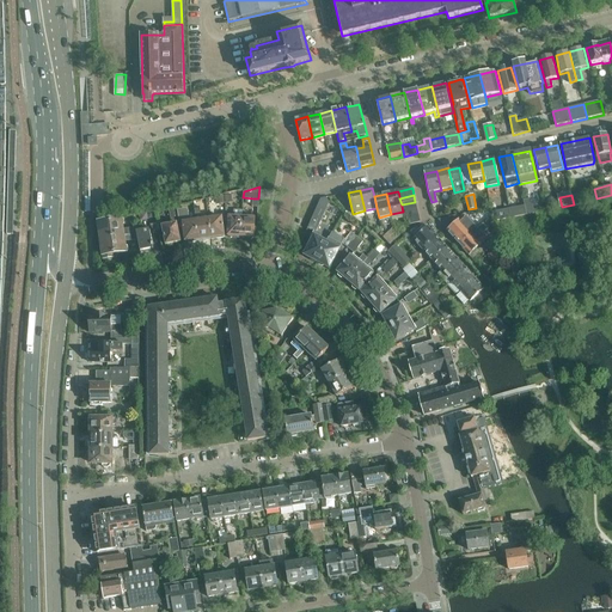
[(322,200),(317,208),(320,209),(325,212),(329,203),(326,199),(322,200)]
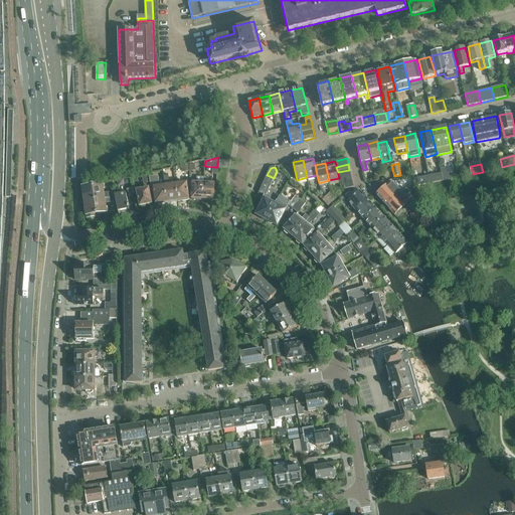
[(447,167),(440,169),(443,181),(447,180),(450,180),(447,167)]
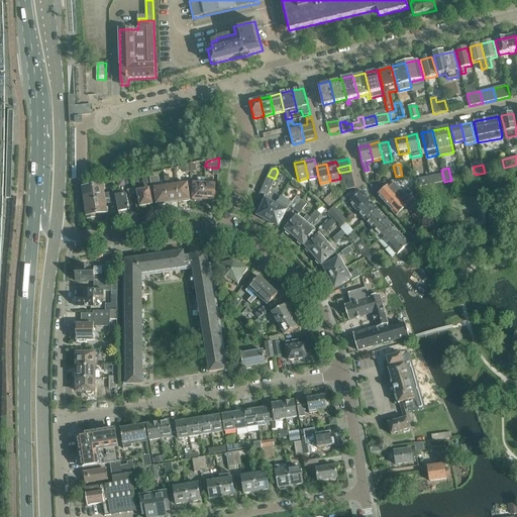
[(468,169),(460,170),(462,177),(470,176),(468,169)]
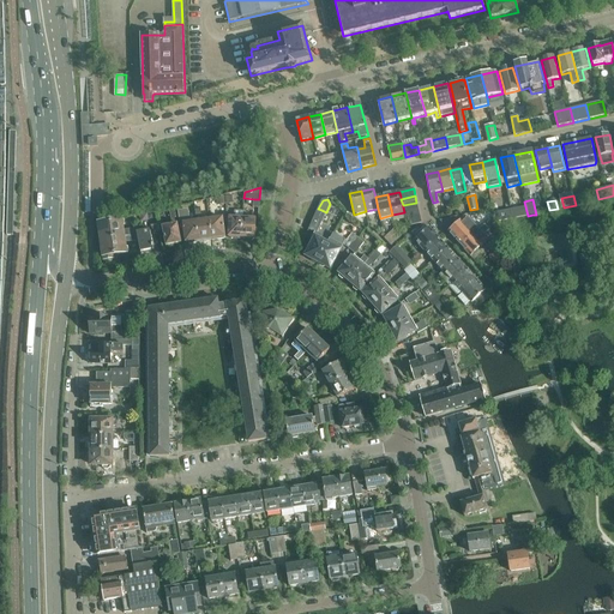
[(403,205),(404,212),(419,209),(416,203),(403,205)]
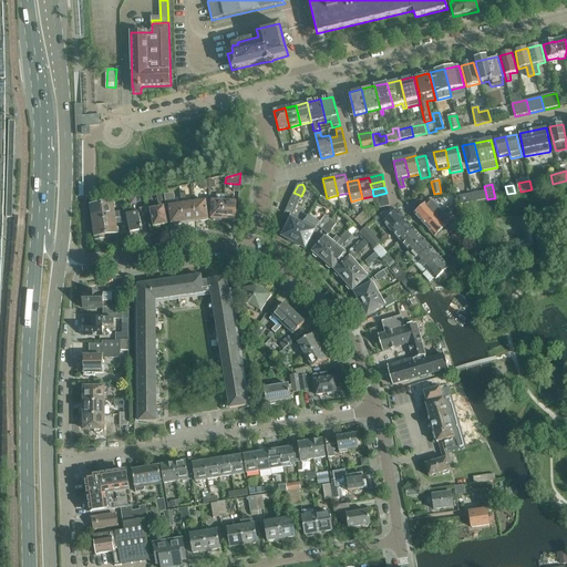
[(486,199),(485,191),(471,193),(472,202),(486,199)]
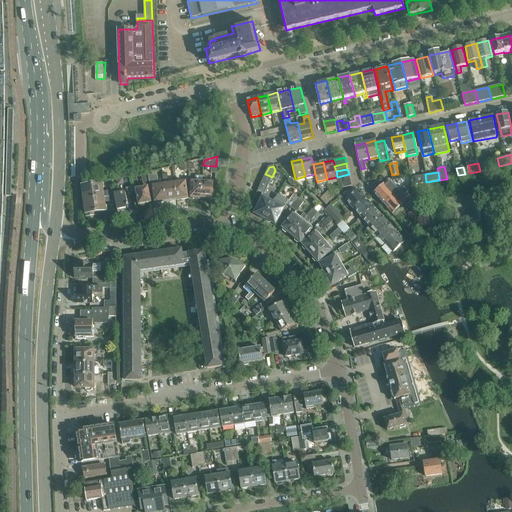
[(141,175),(144,188),(136,189),(139,205),(140,205),(141,206),(145,205),(146,204),(151,203),(148,187),(146,174),(141,175)]
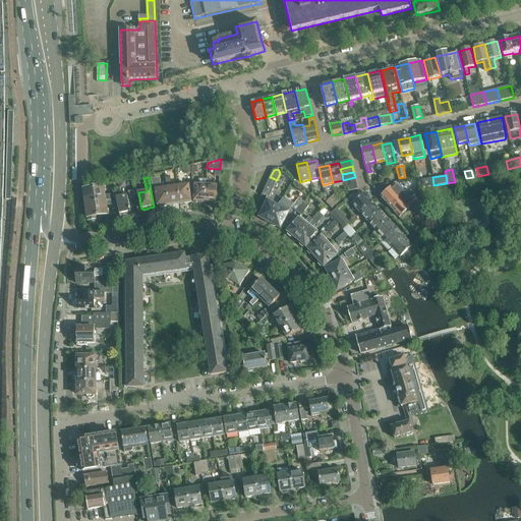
[(264,189),(262,194),(267,197),(268,197),(271,192),(277,180),(273,178),(270,177),(264,189)]
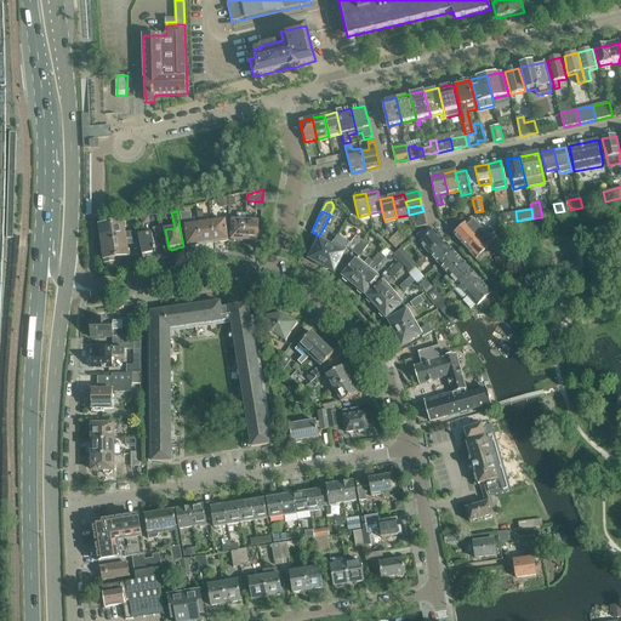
[(409,215),(410,222),(425,218),(423,211),(409,215)]
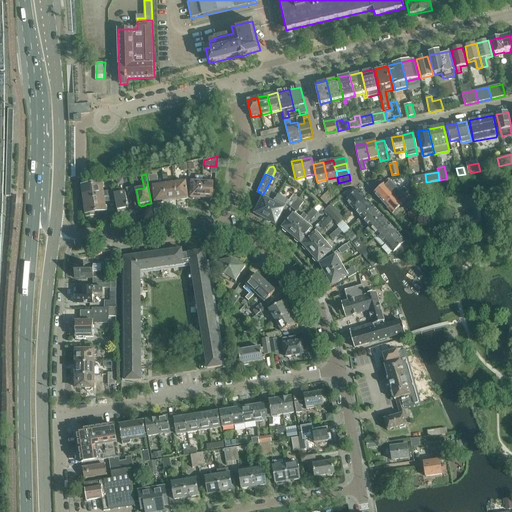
[(425,174),(411,177),(412,185),(426,182),(425,174)]
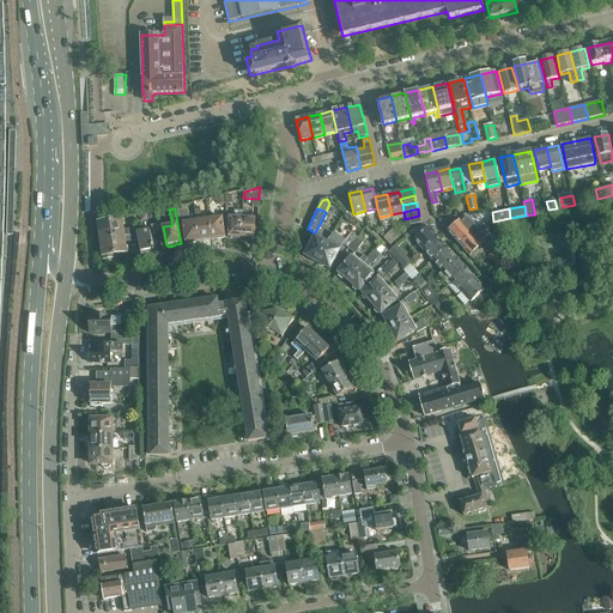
[(199,241),(196,222),(188,223),(187,216),(189,213),(184,210),(177,211),(180,229),(183,228),(186,242),(192,242),(193,243),(196,242),(198,241),(199,241)]
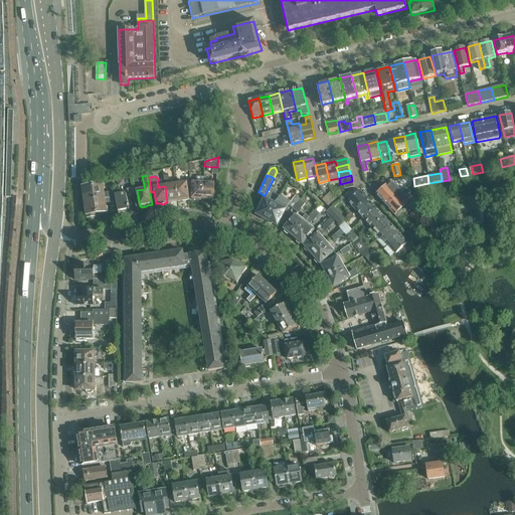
[(164,178),(165,186),(167,202),(172,201),(173,202),(176,202),(177,201),(178,200),(176,185),(169,185),(168,177),(164,178)]
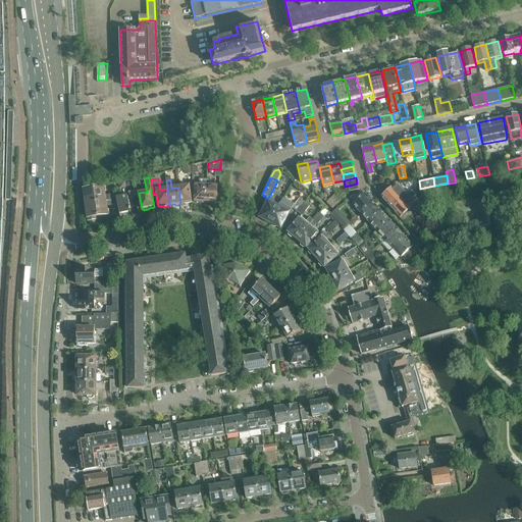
[(357,184),(345,187),(347,193),(359,190),(357,184)]
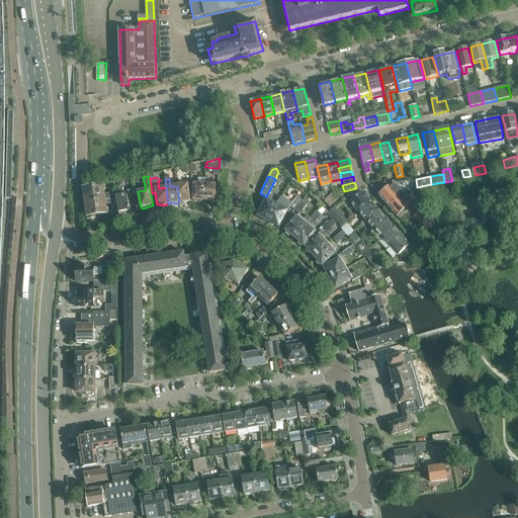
[(188,184),(177,186),(179,201),(183,201),(185,202),(188,201),(189,200),(190,200),(188,184)]
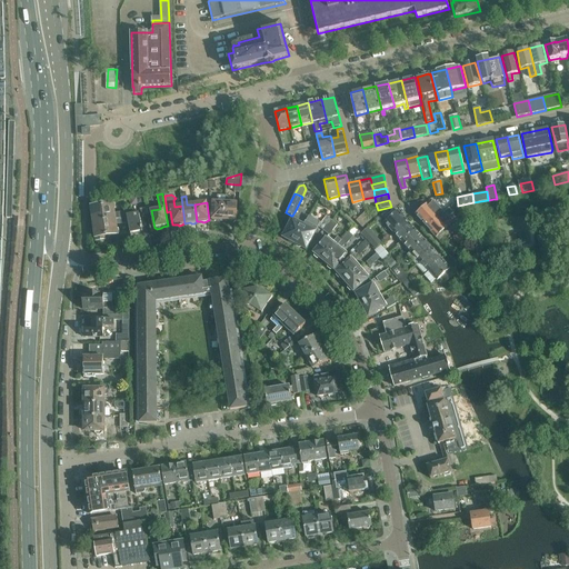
[(217,220),(225,220),(225,202),(212,202),(212,220),(215,221),(217,220)]
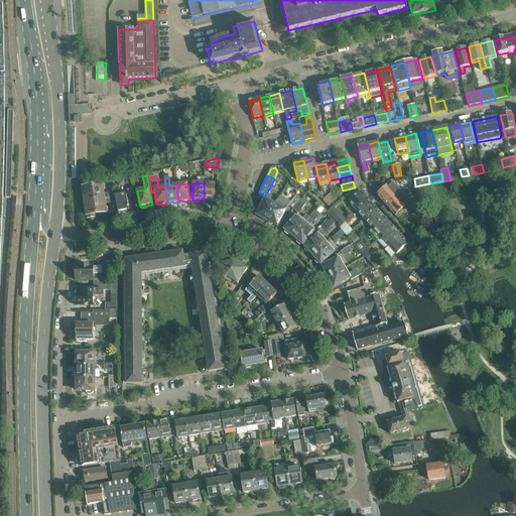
[(204,183),(204,200),(210,201),(212,202),(214,201),(215,201),(215,184),(204,183)]
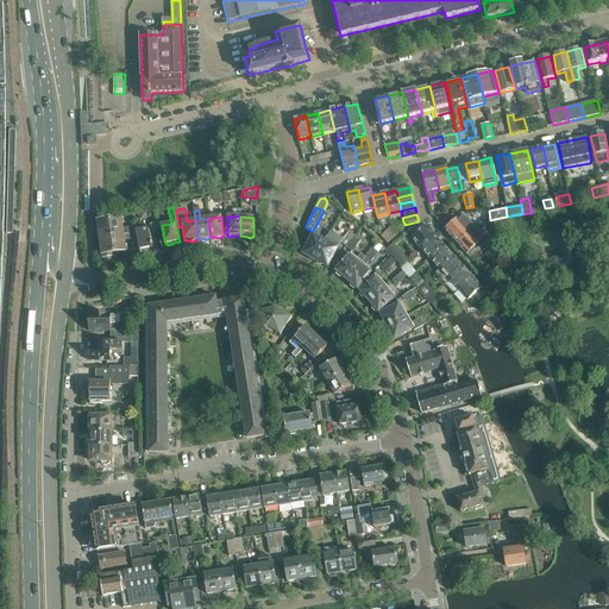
[(459,218),(445,231),(457,245),(475,228),(464,217),(459,218)]
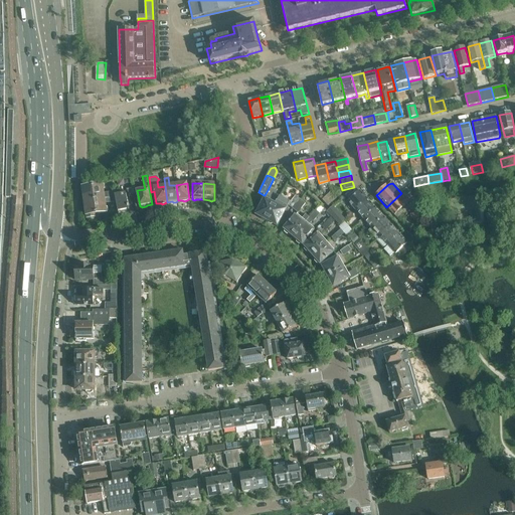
[(84,196),(86,201),(105,198),(102,184),(83,187),(83,189),(82,190),(82,195),(84,196)]
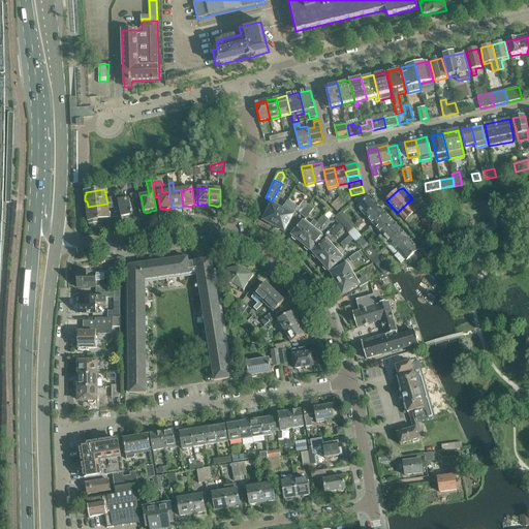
[(390,189),(379,191),(387,199),(389,198),(394,194),(390,189)]
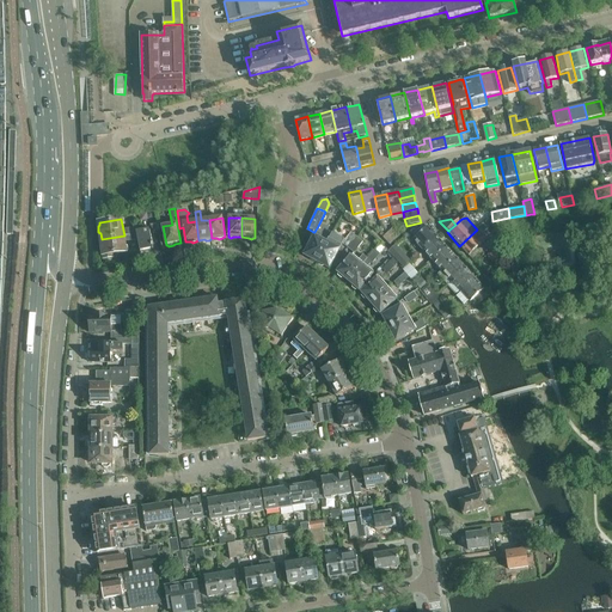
[(459,246),(469,256),(487,239),(482,234),(487,230),(482,225),(477,230),(459,246)]
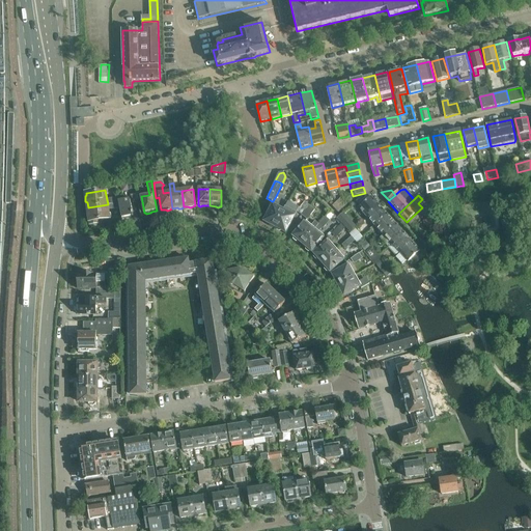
[(332,206),(338,213),(348,203),(342,196),(332,206)]
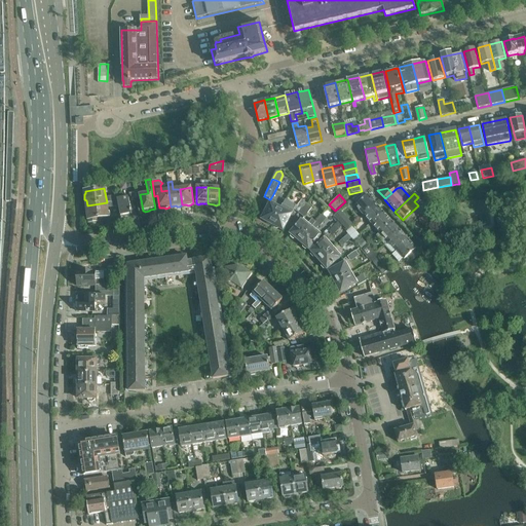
[(116,196),(117,199),(120,217),(121,216),(120,215),(130,214),(132,215),(132,214),(128,197),(122,198),(121,195),(116,196)]
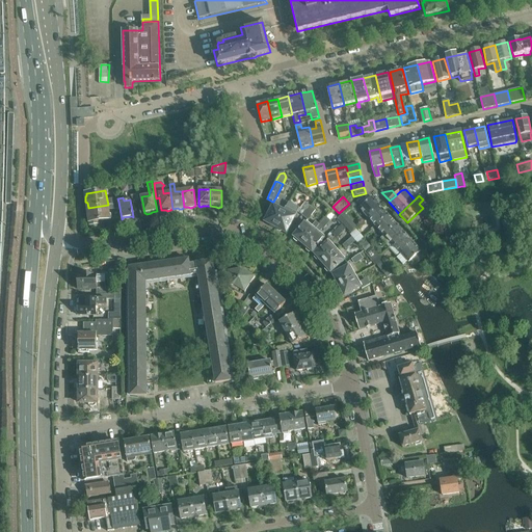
[(361,210),(368,217),(380,207),(372,197),(361,207),(361,210)]
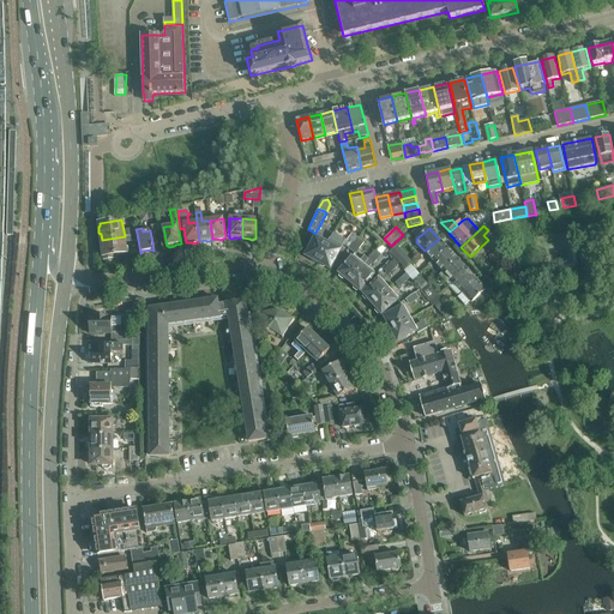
[(317,263),(318,263),(330,240),(315,233),(314,233),(311,240),(313,241),(305,257),(312,259),(312,262),(315,263),(317,263)]
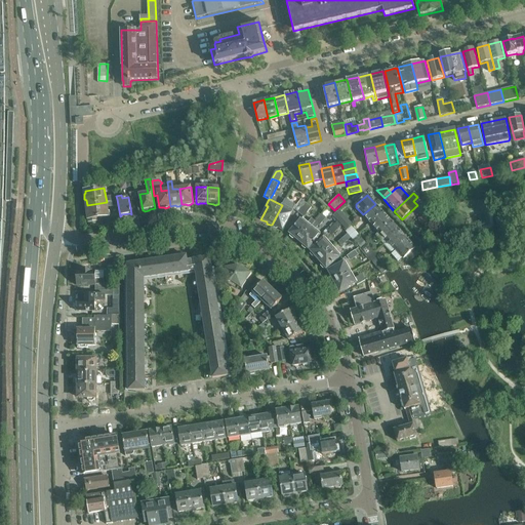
[(296,206),(293,209),(298,213),(306,203),(300,199),(296,206)]
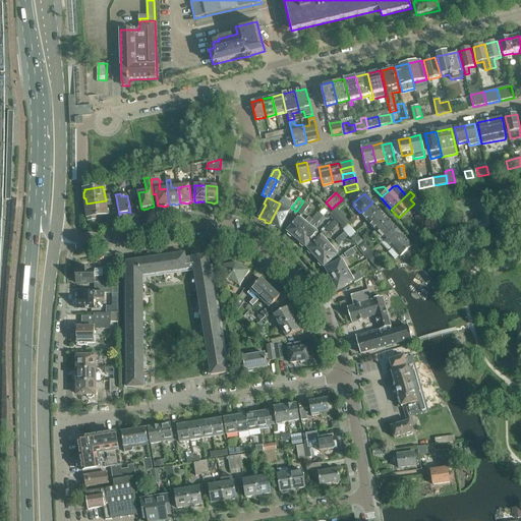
[(280,204),(270,223),(271,224),(271,225),(274,226),(275,226),(280,229),(291,208),(294,205),(283,198),(280,204)]
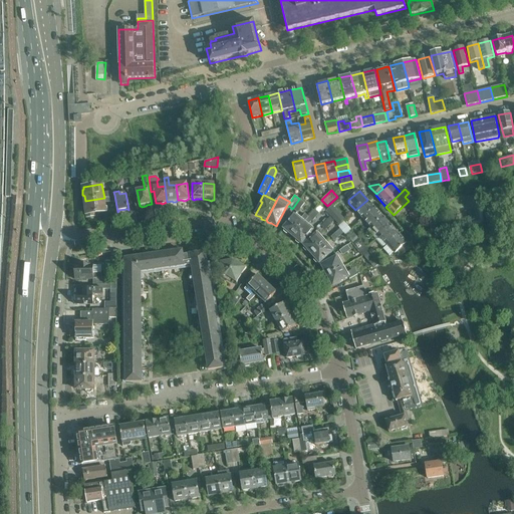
[(104,198),(85,201),(87,216),(88,217),(93,217),(94,215),(94,214),(106,212),(104,198)]
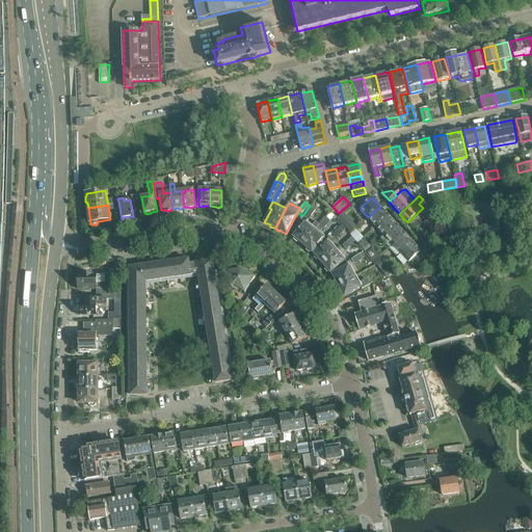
[(310,206),(302,216),(308,220),(315,210),(310,206)]
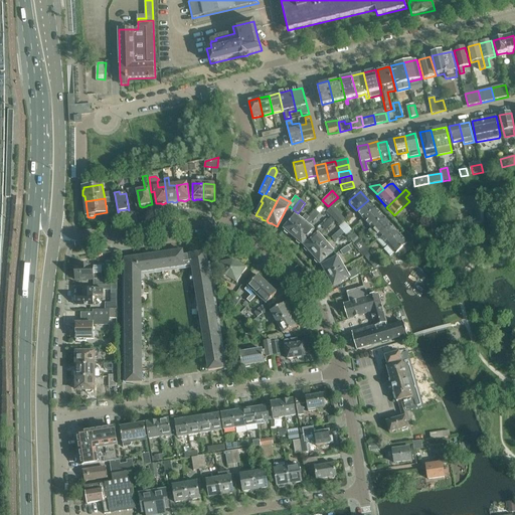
[(356,210),(364,219),(375,208),(368,200),(356,210)]
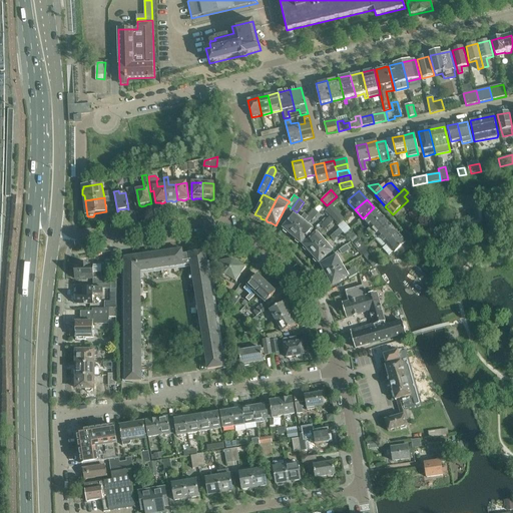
[(332,205),(326,210),(339,224),(344,219),(332,205)]
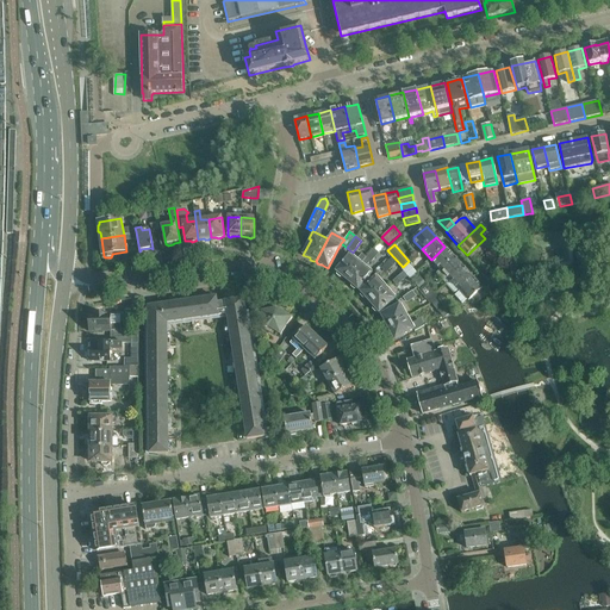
[(431,260),(441,271),(454,257),(444,247),(431,260)]
